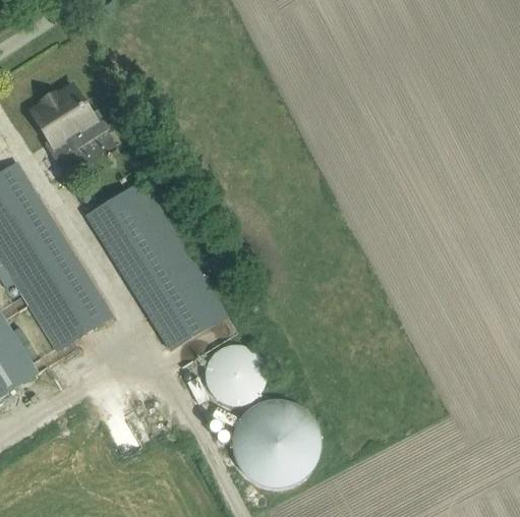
[(49,100),(33,109),(55,145),(50,148),(60,165),(78,154),(74,148),(110,126),(99,108),(92,112),(74,83),(58,94),(55,91),(47,96),(49,100)]
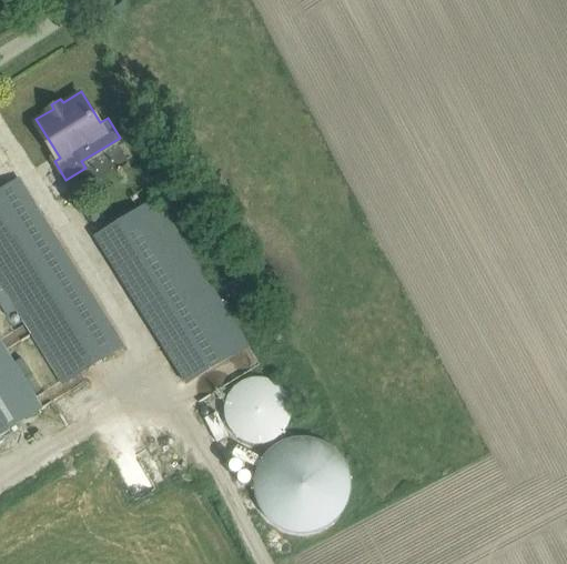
[(123,343),(30,194),(19,175),(0,187),(0,274),(66,380),(123,343)]
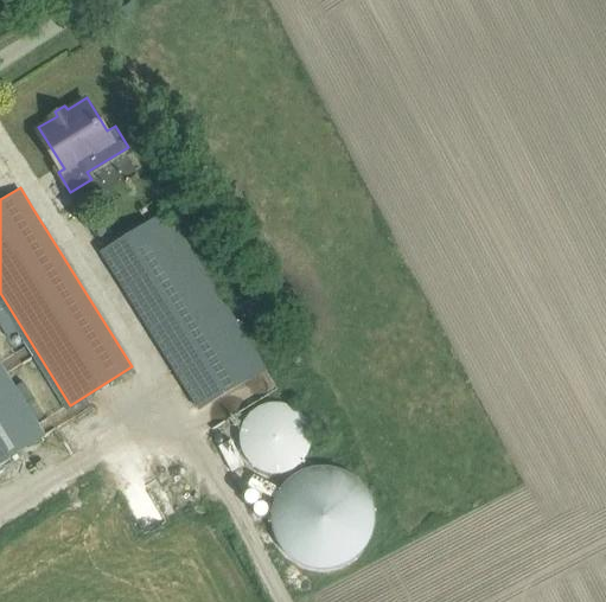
[(185,239),(166,210),(100,250),(119,280),(185,239)]
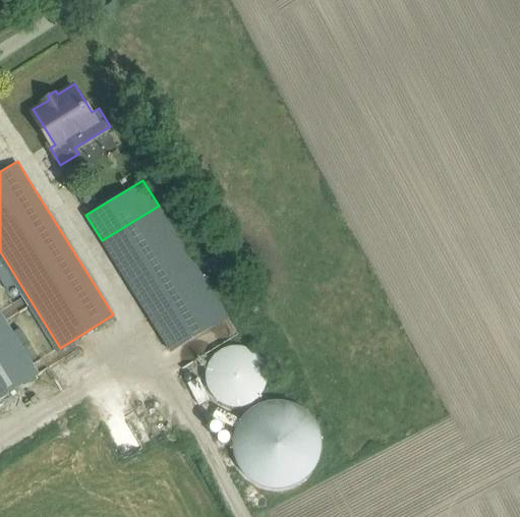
[(226,317),(193,264),(137,298),(169,351),(226,317)]
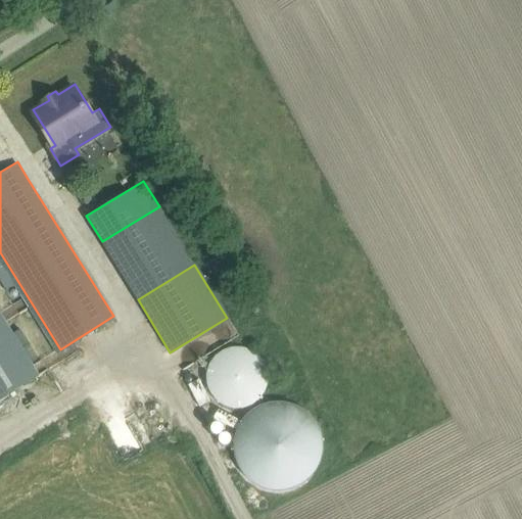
[(0,395),(36,374),(0,316),(0,395)]
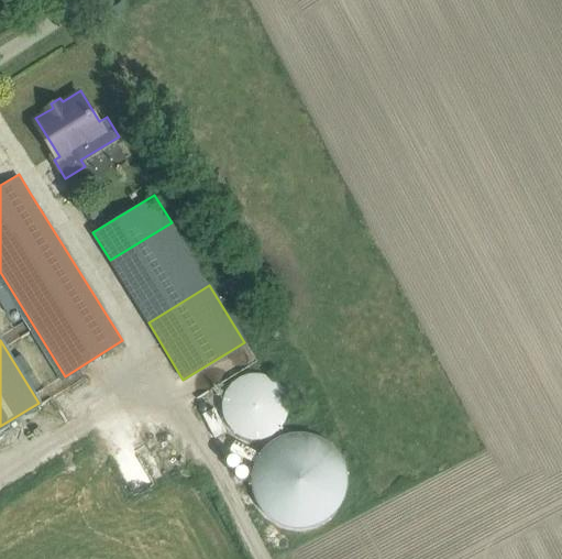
[(264,372),(256,371),(252,371),(245,373),(241,374),(238,376),(233,380),(227,388),(223,398),(223,404),(223,408),(224,415),(227,420),(230,425),(234,429),(240,434),(246,436),(252,437),(259,437),(267,436),(272,434),(279,428),(285,419),(288,413),(289,405),(288,398),(287,392),(284,385),(279,381),(273,375),(264,372)]
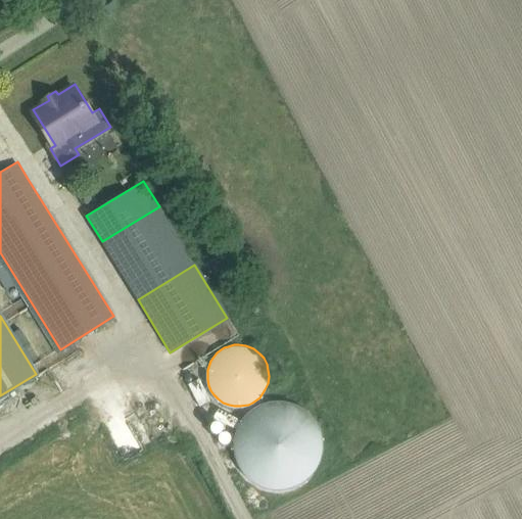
[(232,436),(231,442),(232,452),(233,461),(237,472),(243,480),(250,485),(256,488),(266,492),(279,496),(289,492),(299,487),(312,478),(318,467),(322,453),(322,440),(318,429),(312,420),(303,414),(299,411),(294,408),(290,406),(285,405),(280,405),(275,404),(269,405),(265,406),(258,407),(252,410),(248,413),(246,416),(241,420),(237,427),(234,432),(232,436)]
